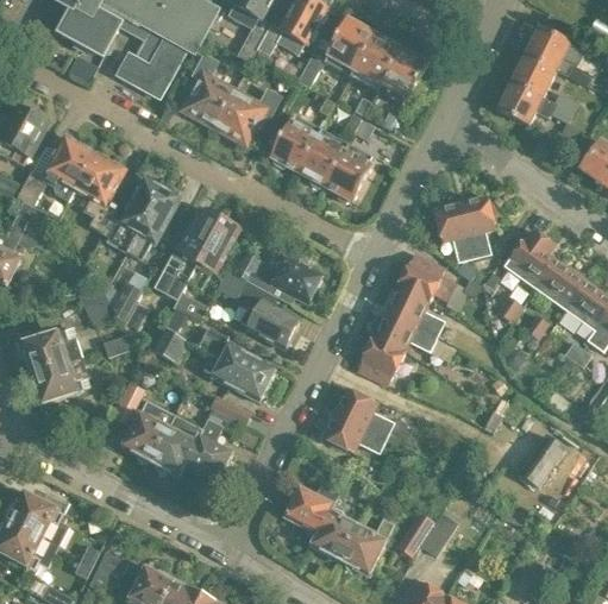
[(60,0),(60,1),(71,8),(58,31),(75,41),(74,44),(83,49),(85,45),(101,55),(104,52),(108,51),(113,42),(112,37),(120,21),(96,8),(99,4),(138,24),(138,21),(152,29),(137,58),(129,54),(118,74),(158,95),(181,54),(183,54),(187,48),(194,51),(218,7),(202,0),(60,0)]
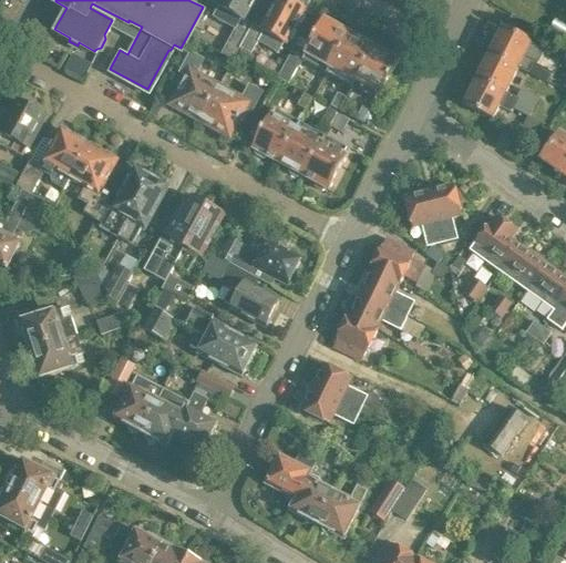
[(238,45),(251,21),(243,17),(251,0),(212,0),(217,3),(212,13),(233,26),(219,50),(232,57),(238,45)]
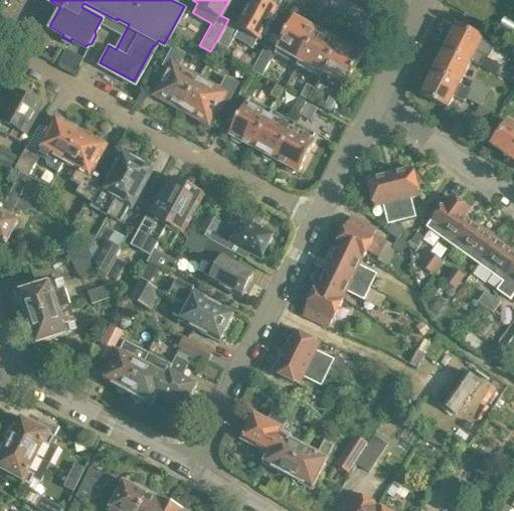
[(249,0),(236,24),(228,19),(216,41),(226,47),(233,35),(250,45),(257,35),(259,37),(276,6),(265,0),(249,0)]
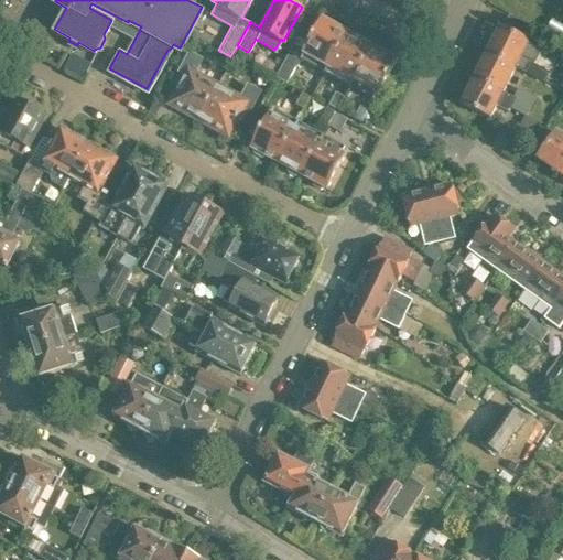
[(306,42),(302,51),(326,65),(346,31),(334,24),(334,21),(326,17),(323,19),(321,17),(306,42)]
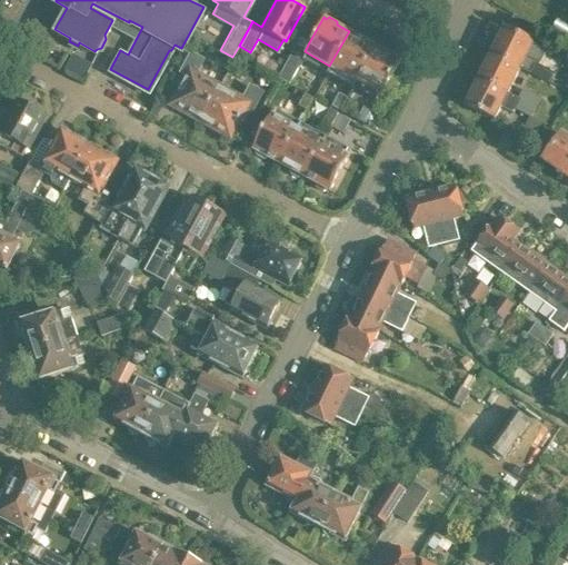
[(502,25),(490,50),(519,66),(531,72),(547,79),(551,70),(537,62),(545,46),(502,25)]
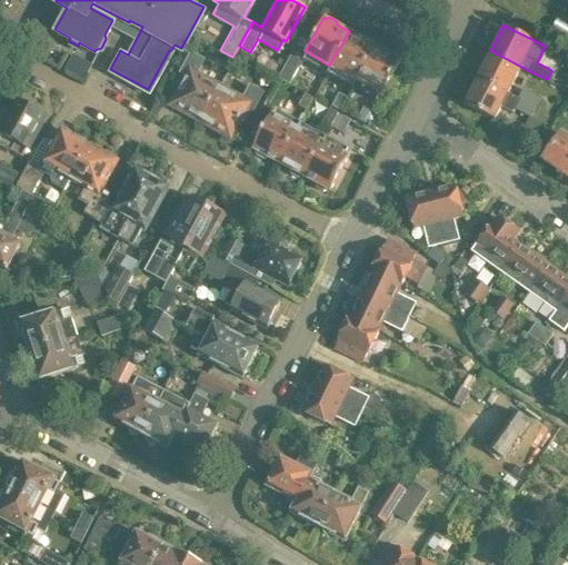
[(329,66),(355,79),(374,45),(371,43),(370,39),(364,36),(360,38),(349,31),(329,66)]
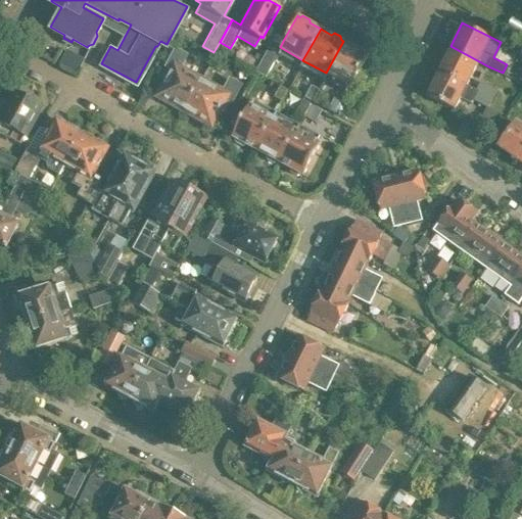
[(275,34),(254,71),(264,76),(280,47),(284,39),(275,34)]
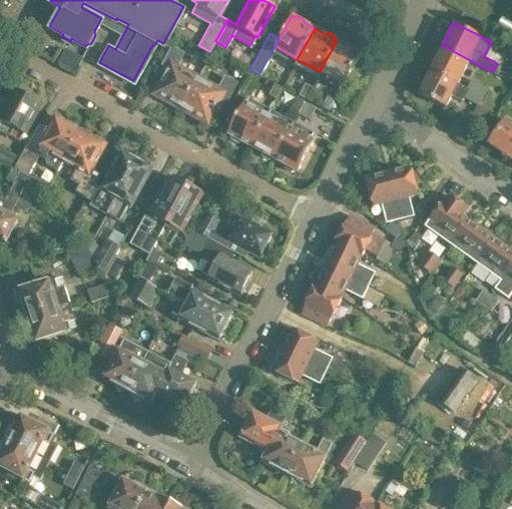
[(337,40),(320,71),(343,84),(360,52),(357,51),(357,48),(350,44),(347,46),(337,40)]
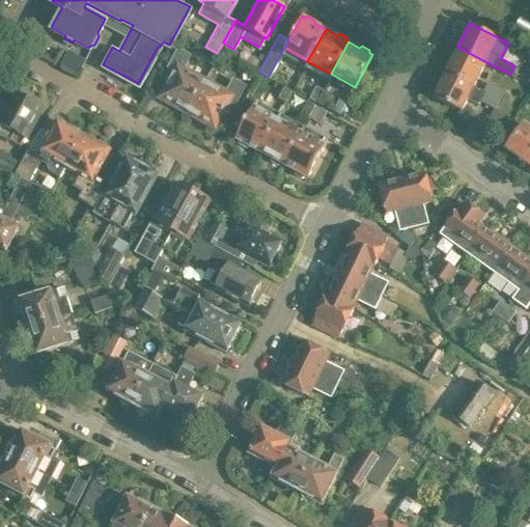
[(457,47),(445,71),(472,84),(484,61),(457,47)]
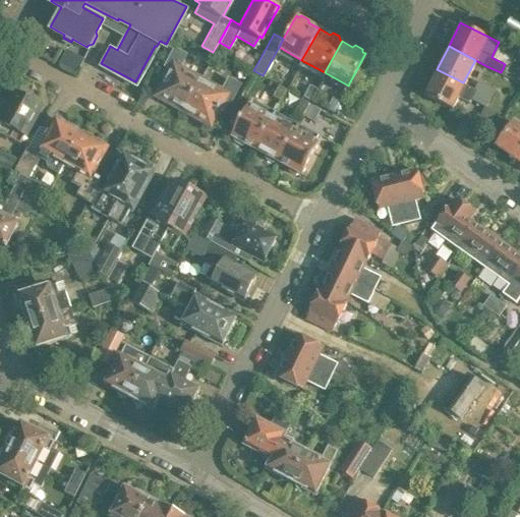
[(65,47),(57,60),(74,70),(82,57),(65,47)]
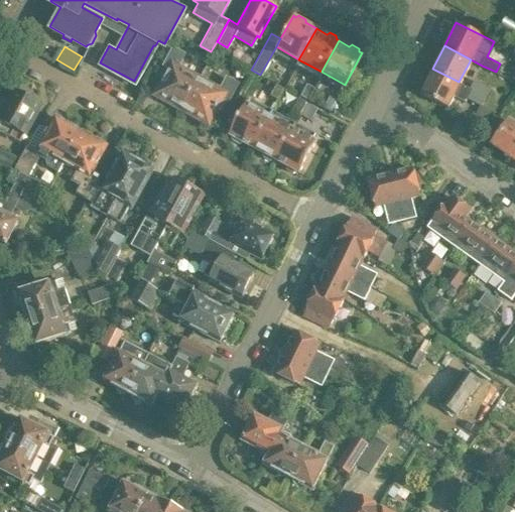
[(177,105),(180,107),(198,78),(175,66),(182,53),(173,48),(164,64),(169,66),(154,92),(169,100),(171,103),(174,105),(177,105)]
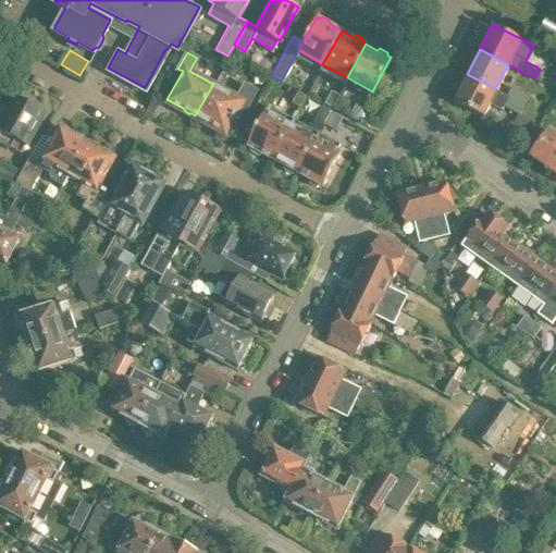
[(467,74),(454,100),(483,114),(489,101),(501,108),(503,105),(507,95),(495,88),(467,74)]
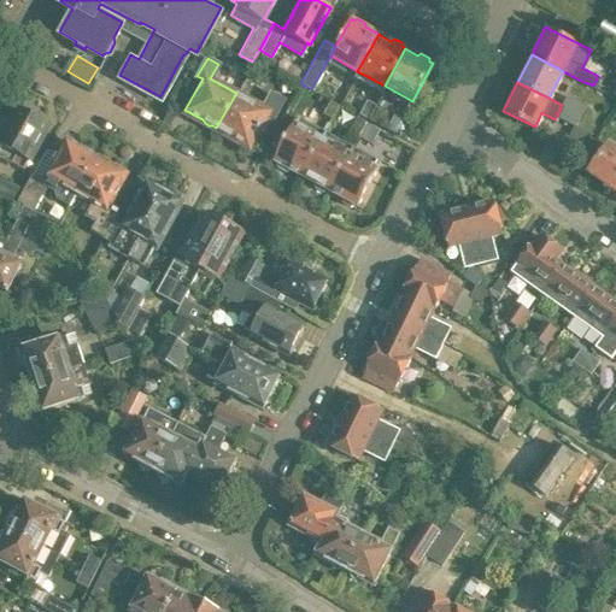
[(236,93),(216,128),(220,129),(222,133),(226,135),(230,135),(248,145),(265,113),(271,117),(281,99),(270,93),(263,107),(236,93)]
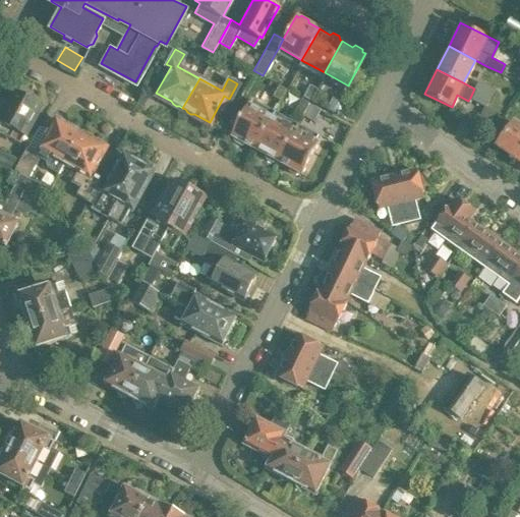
[(478,80),(474,89),(487,96),(493,88),(478,80)]
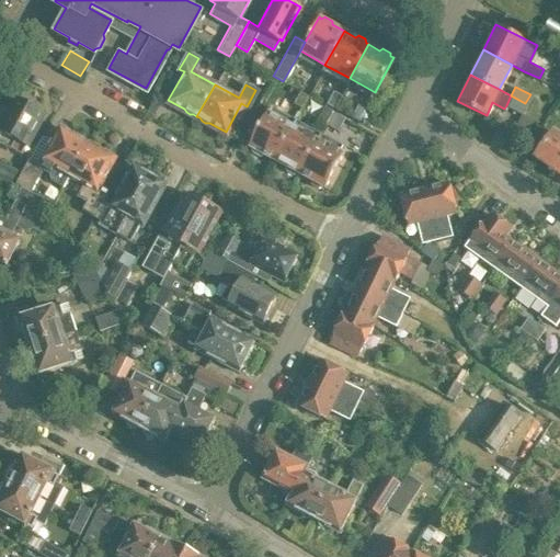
[(334,89),(327,101),(334,105),(342,93),(334,89)]
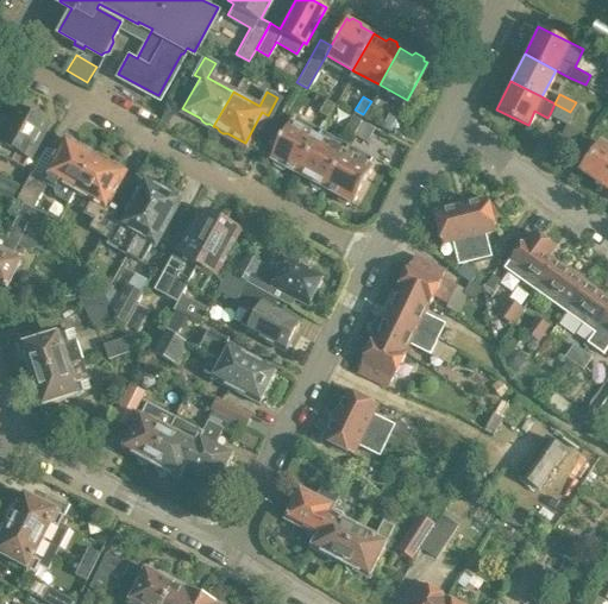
[(325,99),(318,111),(326,114),(332,102),(325,99)]
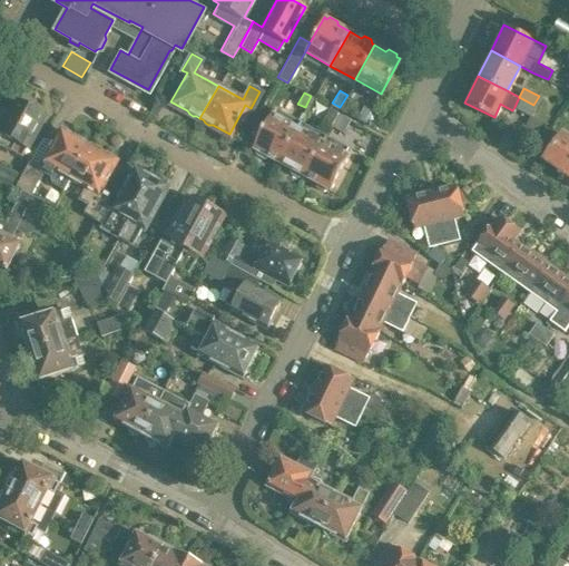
[(533,105),(519,97),(514,107),(529,114),(533,105)]
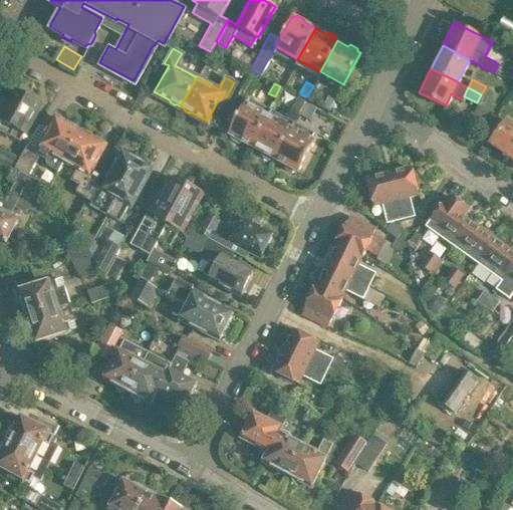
[(0,128),(20,139),(39,103),(28,97),(26,93),(20,89),(16,90),(14,89),(6,103),(0,114),(0,128)]
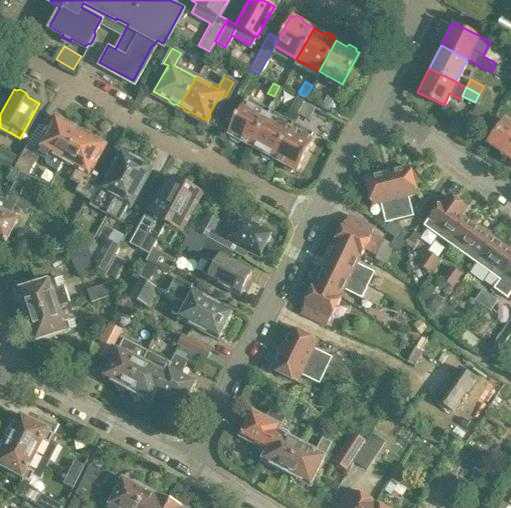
[(327,94),(321,104),(328,108),(334,98),(327,94)]
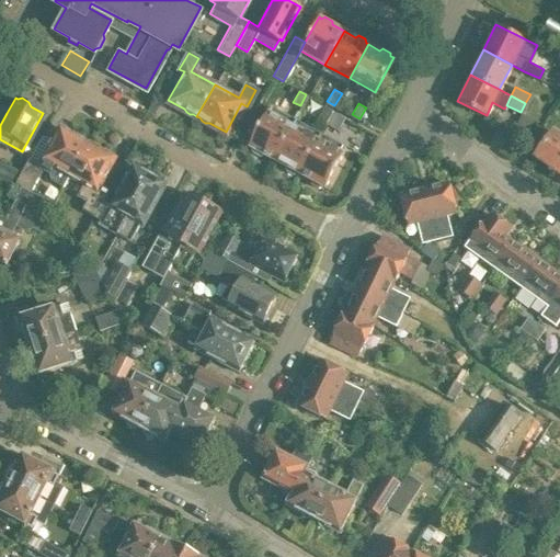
[(324,105),(318,117),(326,121),(332,109),(324,105)]
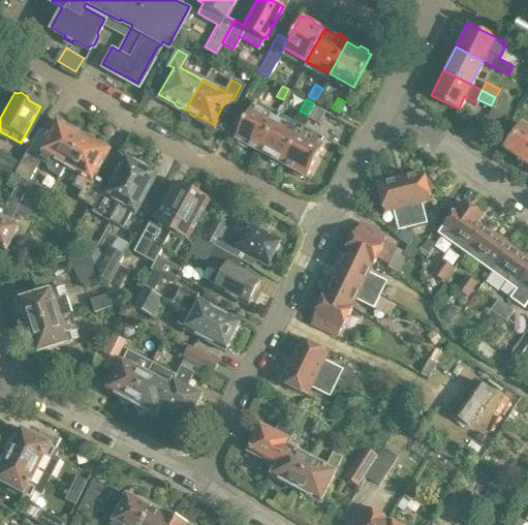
[(307,116),(318,122),(324,110),(313,103),(307,116)]
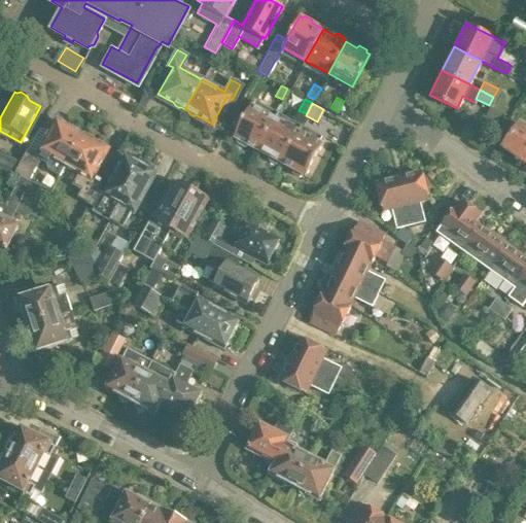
[(250,104),(233,136),(235,137),(235,140),(242,144),(245,142),(256,148),(274,116),(250,104)]
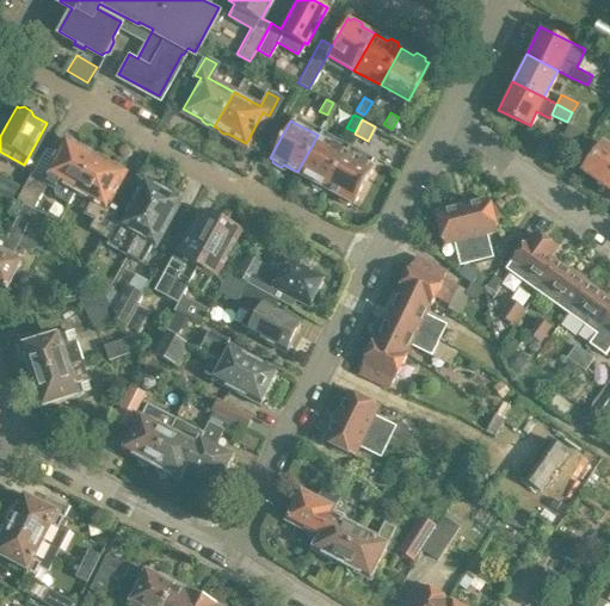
[(322,185),(325,186),(345,149),(318,135),(297,172),(310,179),(310,183),(319,187),(322,185)]
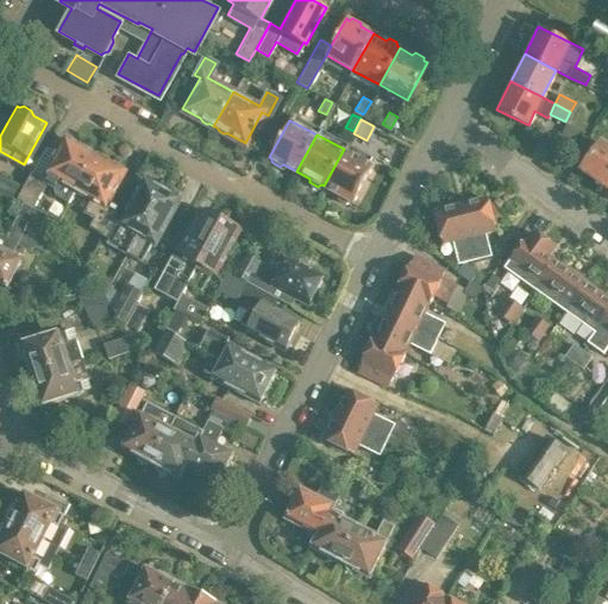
[(30,170),(16,197),(22,200),(32,206),(33,206),(44,184),(51,188),(52,193),(67,200),(74,188),(93,153),(91,152),(88,148),(83,145),(79,145),(64,138),(43,176),(30,170)]
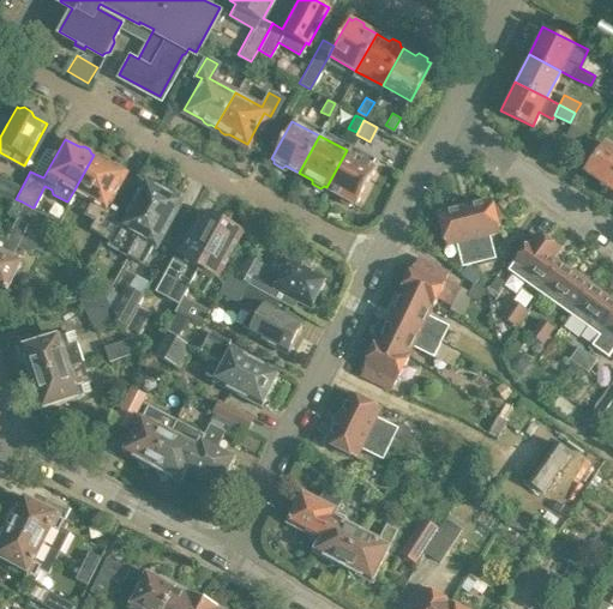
[(612,146),(605,140),(583,169),(610,188),(612,181),(612,146)]
